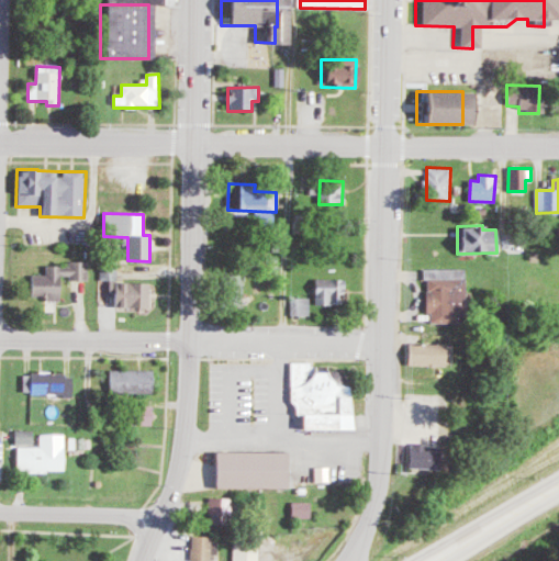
[(88,262),(68,262),(68,266),(45,266),(45,275),(31,275),(31,298),(44,298),(44,301),(58,301),(58,276),(69,276),(69,280),(88,280),(88,262)]
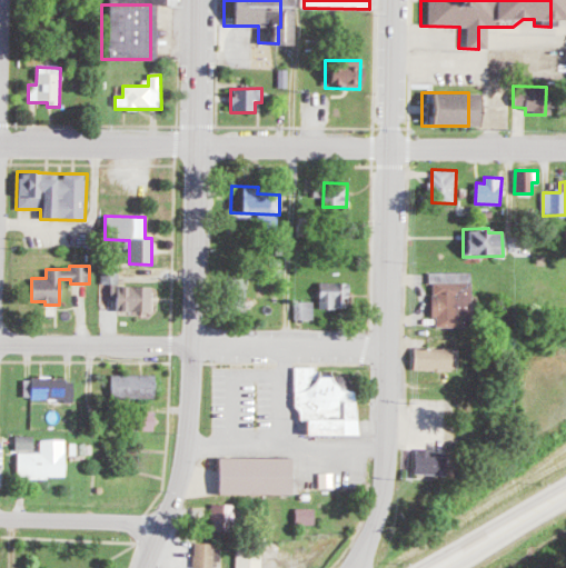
[(150,287),(118,285),(119,269),(103,268),(102,284),(112,285),(111,310),(148,311),(150,287)]
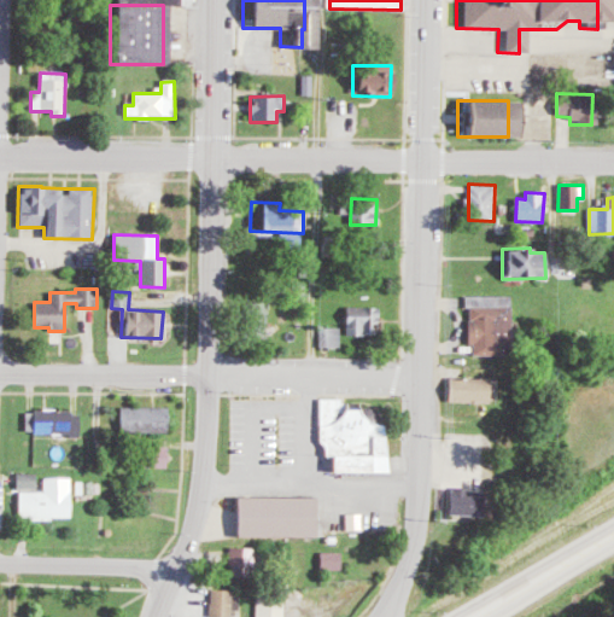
[(510,296),(467,297),(468,347),(473,347),(473,356),(502,355),(501,338),(512,337),(510,296)]
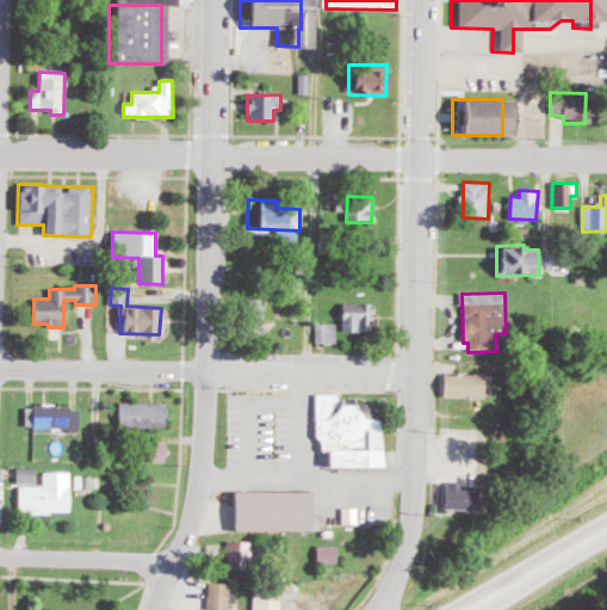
[(243,338),(264,338),(265,299),(243,297),(243,338)]
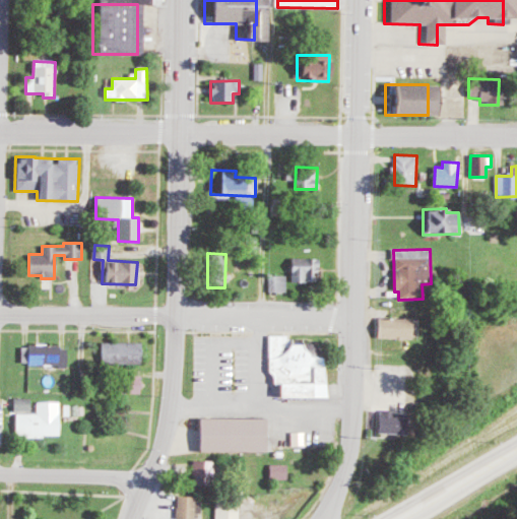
[(317,282),(317,259),(291,258),(291,281),(317,282)]
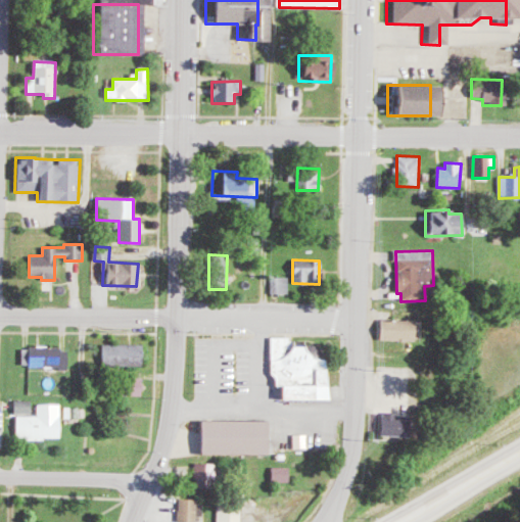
[(271,293),(288,294),(288,278),(271,277),(271,293)]
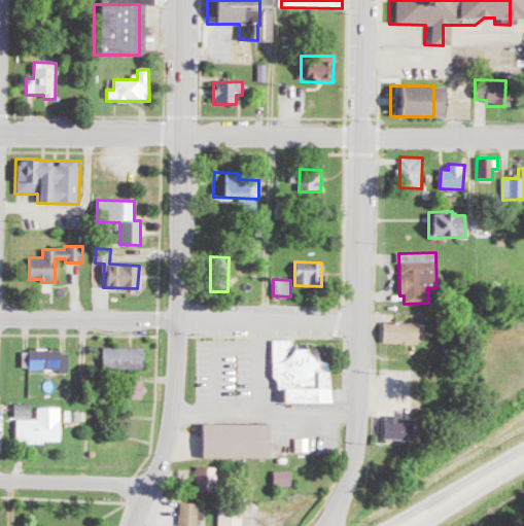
[(415,343),(415,323),(381,322),(381,343),(415,343)]
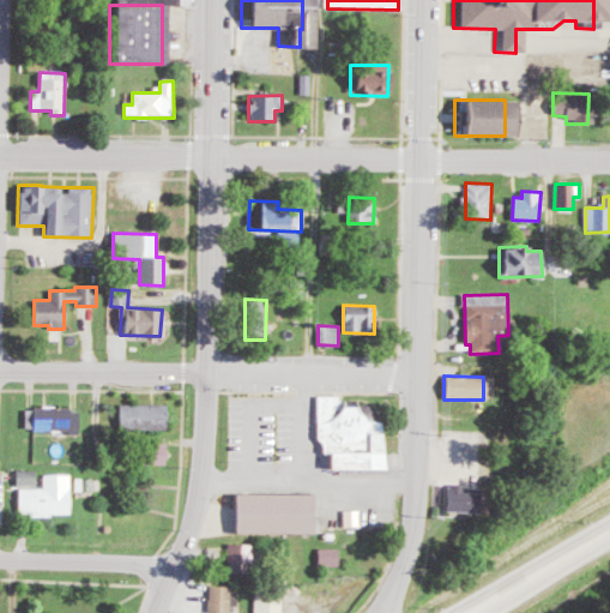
[(320,469),(379,469),(379,419),(357,419),(357,404),(340,404),(340,396),(320,396),(320,469)]
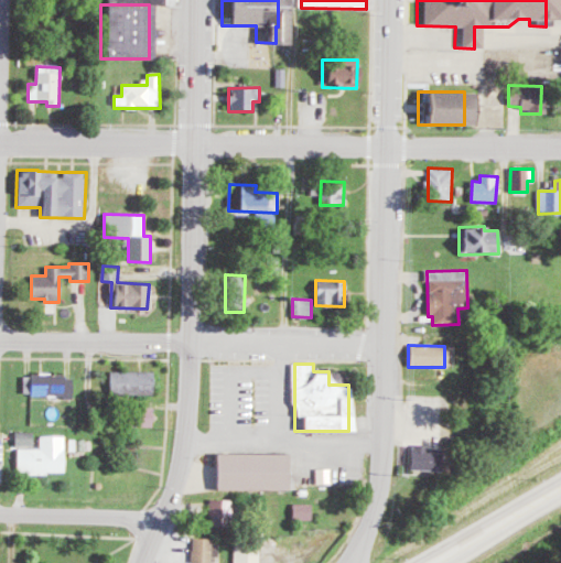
[(110,371),(109,394),(152,396),(153,372),(110,371)]
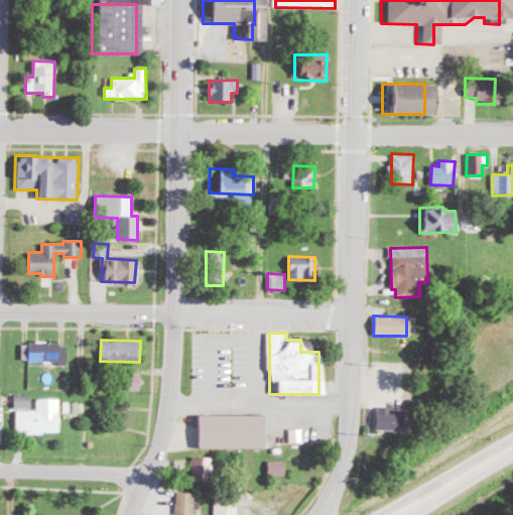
[(69,344),(21,343),(21,362),(69,363),(69,344)]
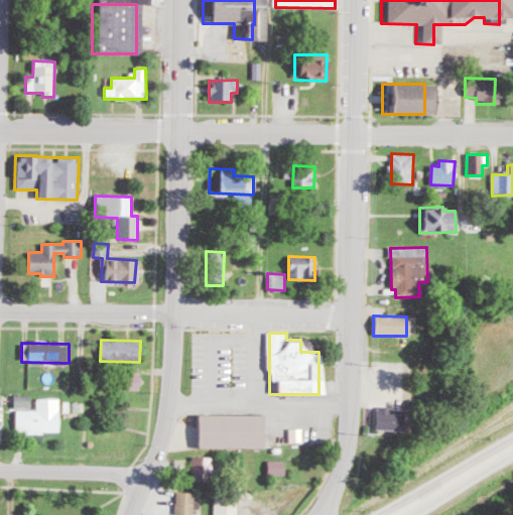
[(139,391),(140,373),(118,373),(118,390),(139,391)]
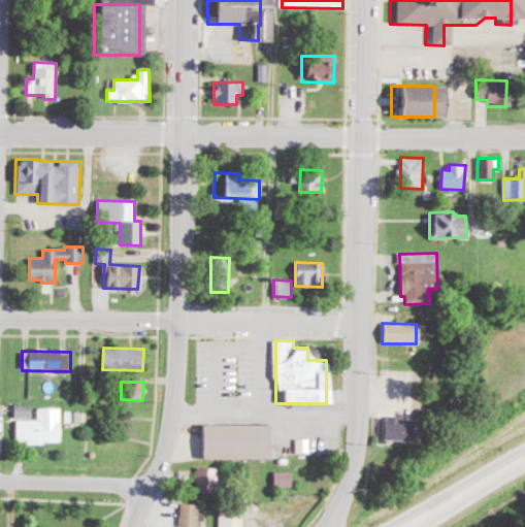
[(31,418),(32,405),(14,404),(13,418),(31,418)]
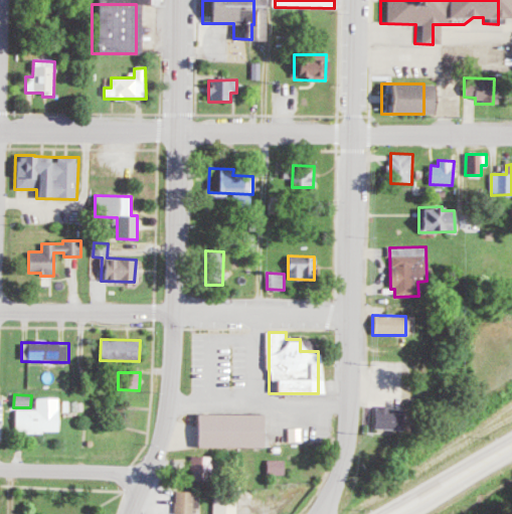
[(16,409),(15,433),(60,434),(60,398),(37,398),(37,410),(16,409)]
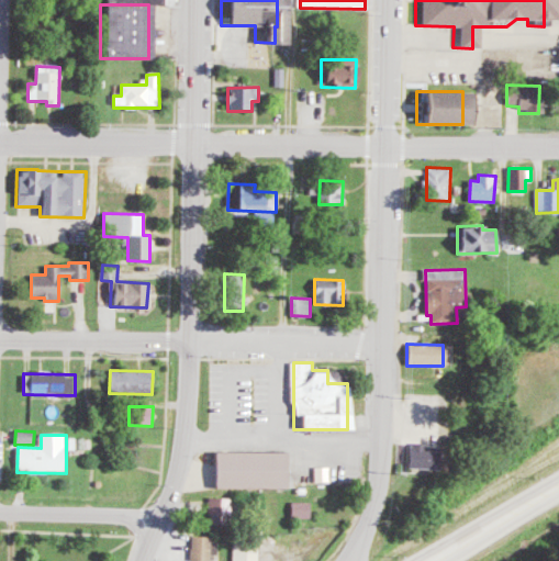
[(409,445),(407,469),(439,470),(440,446),(409,445)]
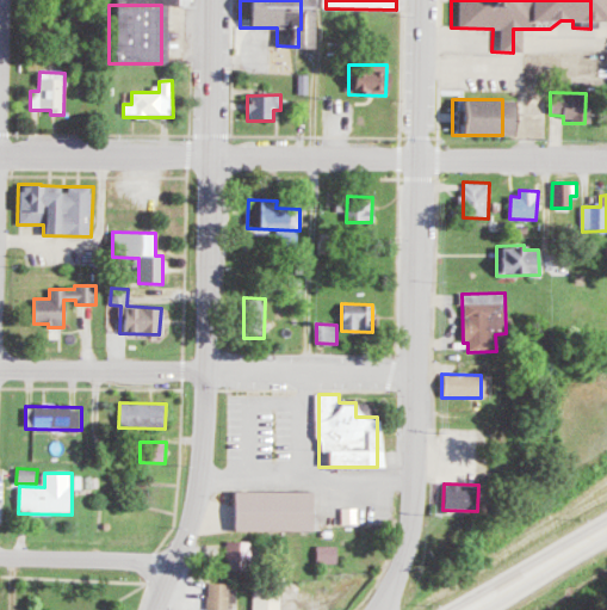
[(225,494),(302,494),(302,533),(225,533),(225,494)]
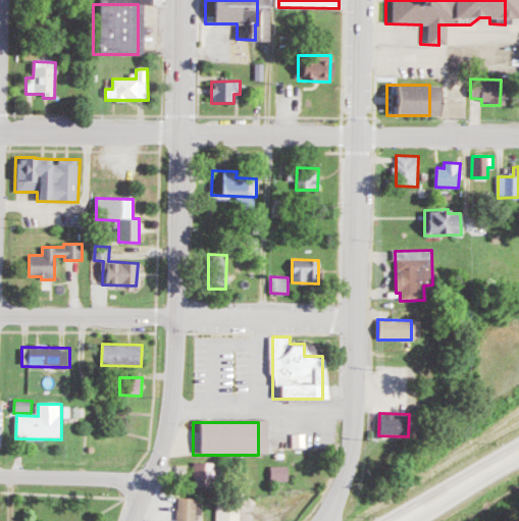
[(195,487),(214,486),(213,462),(195,463),(195,487)]
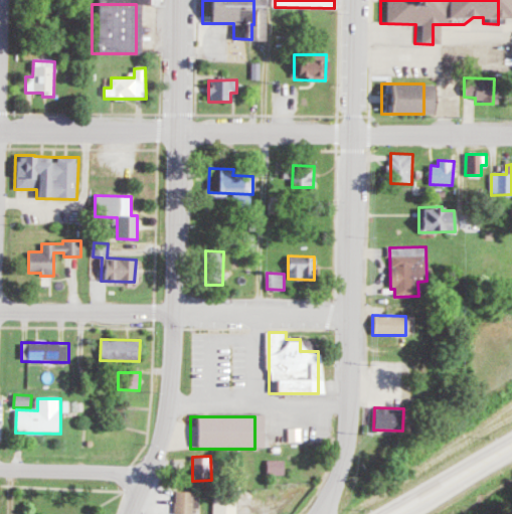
[(285,476),(285,461),(268,461),(267,475),(285,476)]
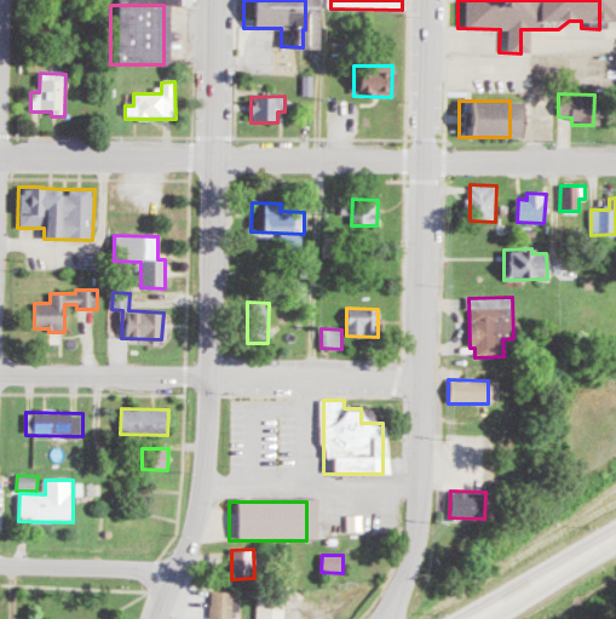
[(231,618),(232,612),(240,612),(241,595),(212,594),(211,618),(231,618)]
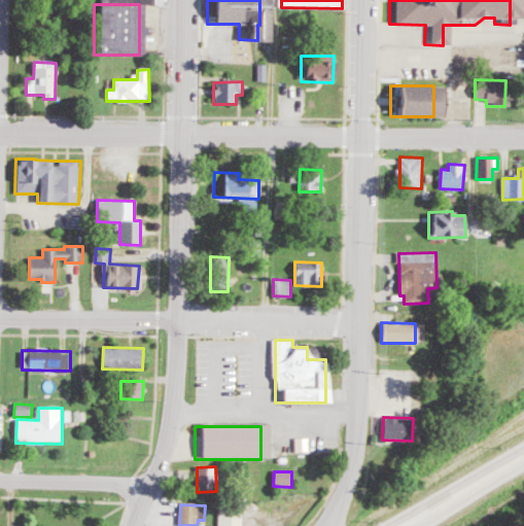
[(219,510),(218,525),(241,525),(242,510),(219,510)]
